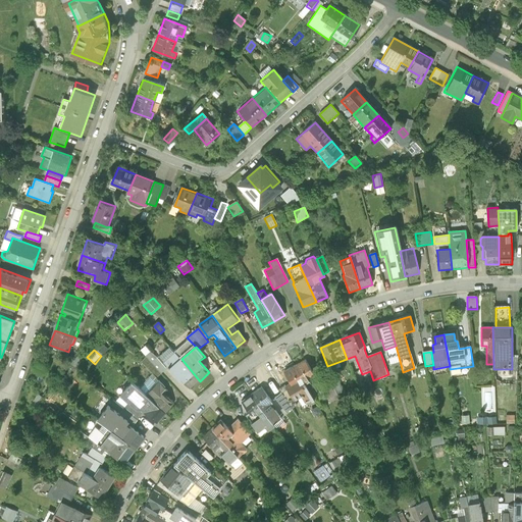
[(152,353),(142,362),(157,378),(169,367),(165,362),(160,357),(158,359),(152,353)]
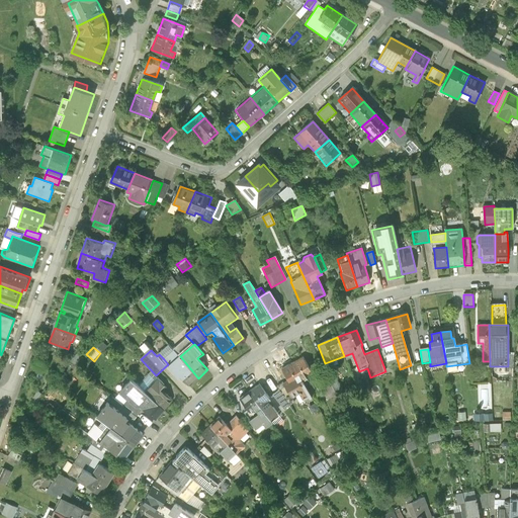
[(174,350),(164,359),(168,364),(188,386),(198,378),(180,356),(174,350)]
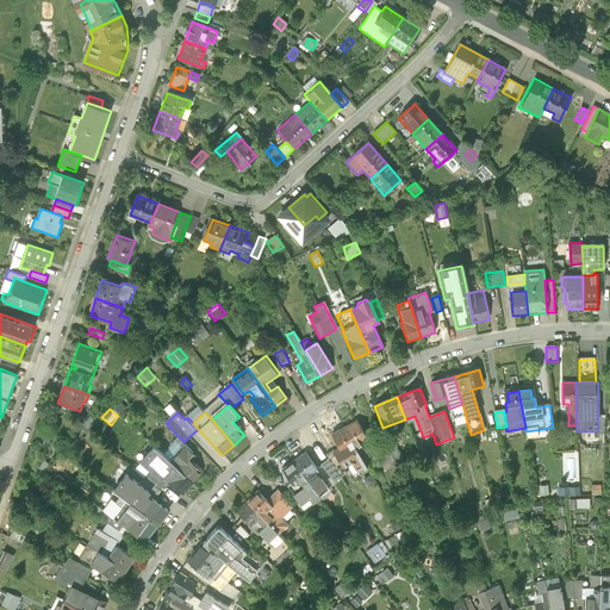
[(344,428),(358,449),(362,447),(360,443),(368,439),(358,421),(344,428)]
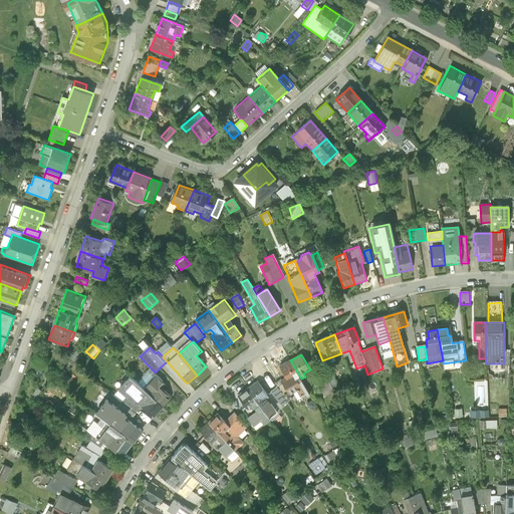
[(290,360),(280,366),(286,376),(282,379),(293,399),(298,407),(312,399),(301,378),(290,360)]
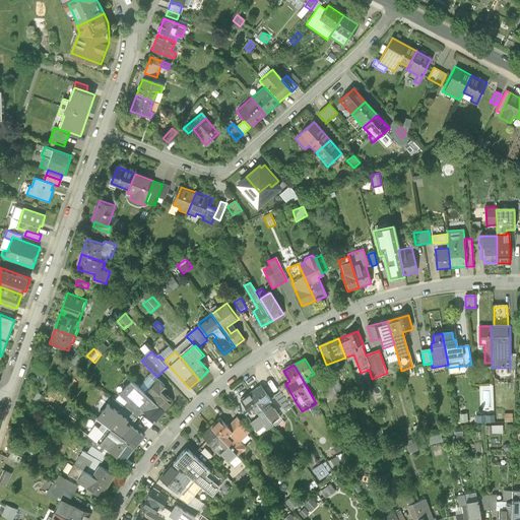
[(78,369),(72,366),(65,376),(71,380),(78,369)]
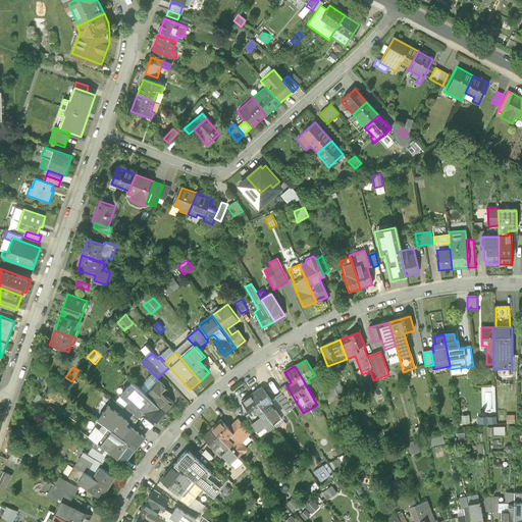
[(148,396),(167,413),(175,405),(163,394),(167,388),(160,382),(148,396)]
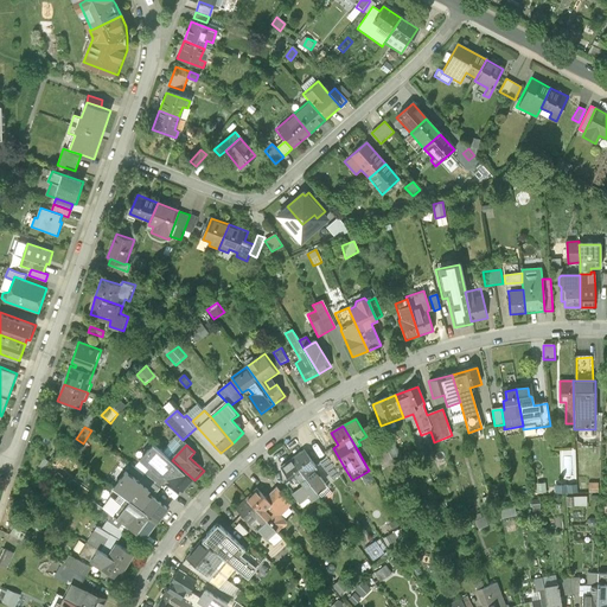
[(333,448),(324,453),(327,458),(339,475),(346,471),(333,448)]
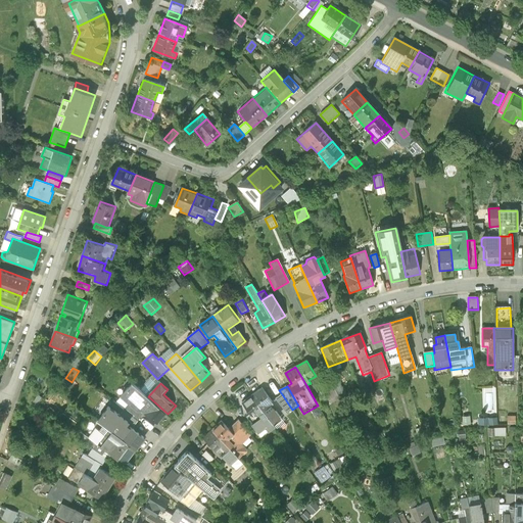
[(262,388),(250,396),(274,426),(283,420),(271,405),(273,403),(262,388)]
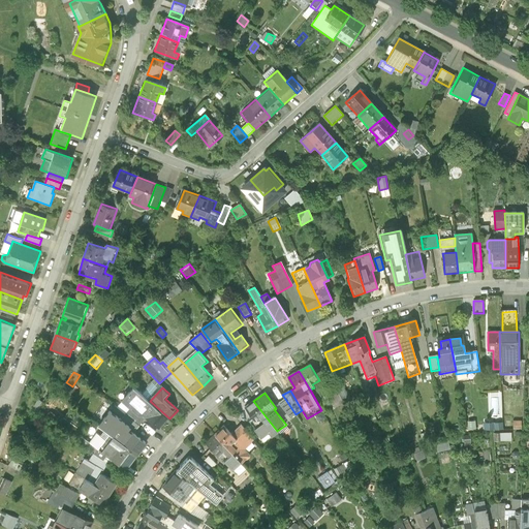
[(149,412),(145,416),(159,430),(169,418),(150,401),(144,395),(137,402),(149,412)]
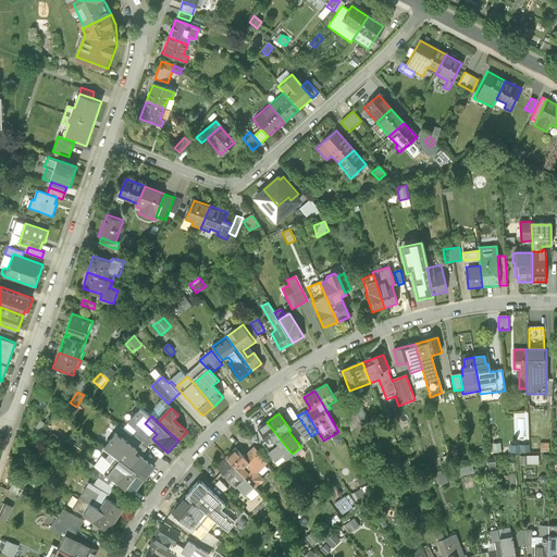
[(47,425),(41,420),(34,429),(40,434),(47,425)]
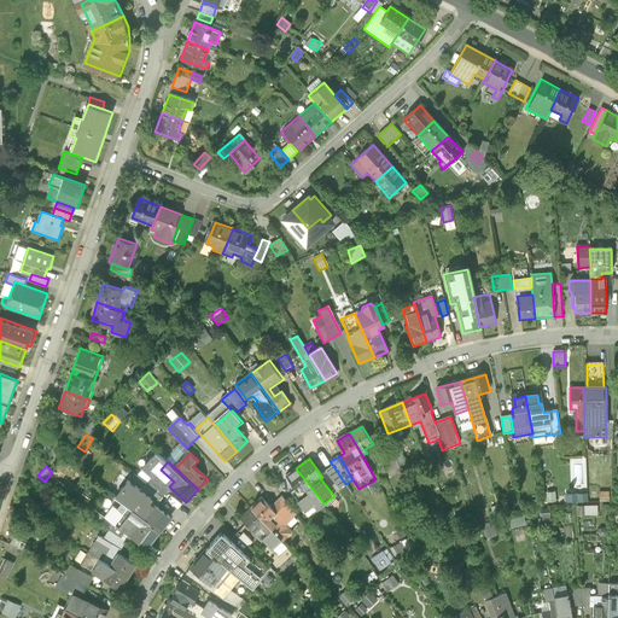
[(345,484),(333,466),(325,472),(339,489),(345,484)]
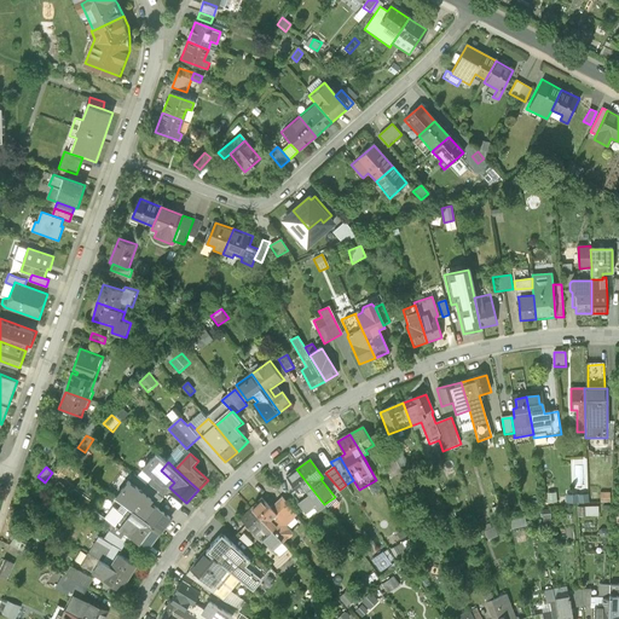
[(317,509),(324,504),(296,469),(287,476),(295,489),(291,492),(306,512),(314,505),(317,509)]
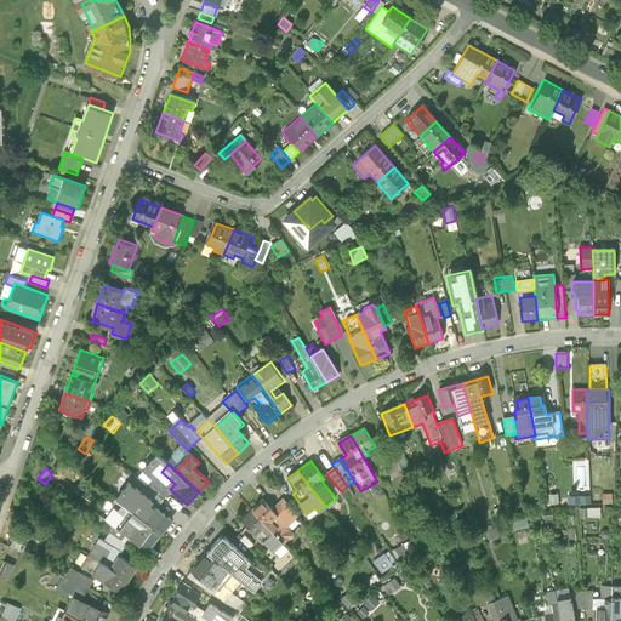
[(155,478),(142,493),(158,507),(171,491),(155,478)]
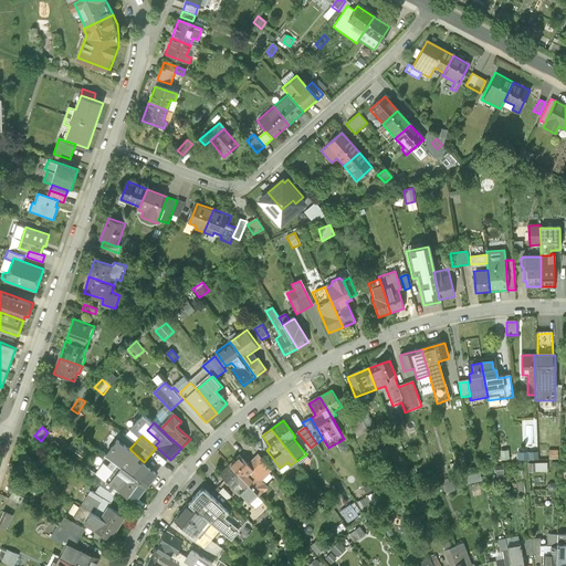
[(509,450),(500,451),(501,461),(510,460),(509,450)]
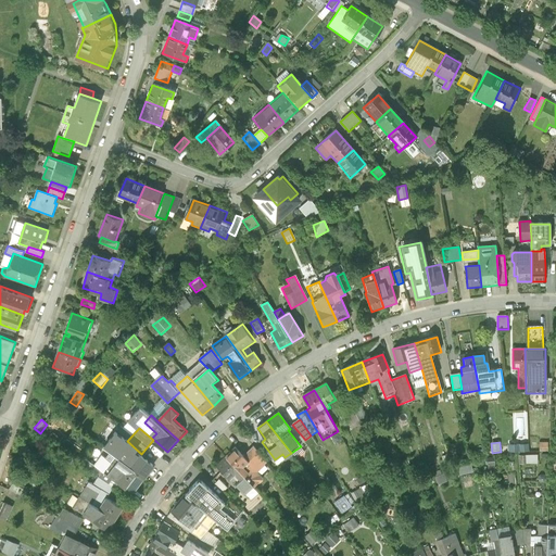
[(547,442),(539,442),(539,451),(547,451),(547,442)]
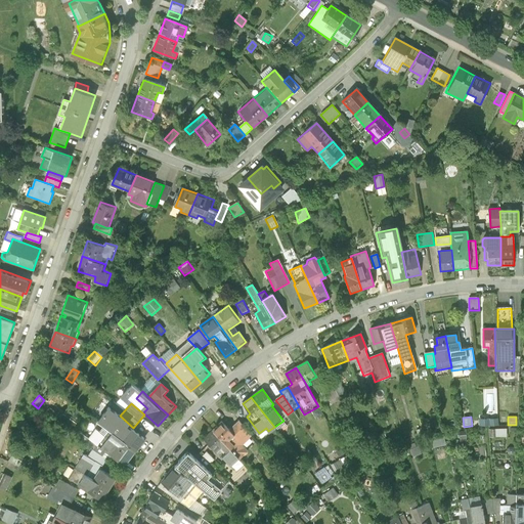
[(29,422),(23,418),(16,427),(22,431),(29,422)]
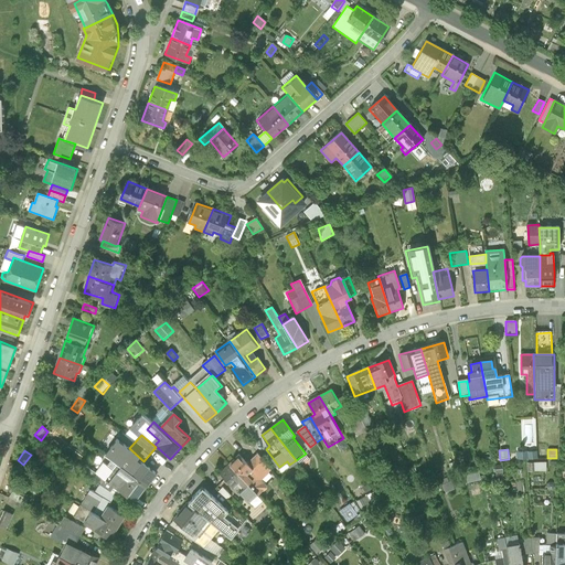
[(536,451),(516,452),(516,460),(537,459),(536,451)]
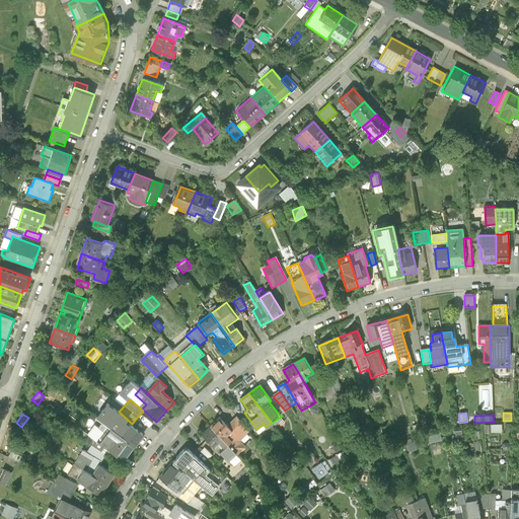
[(219,419),(209,428),(234,454),(236,455),(245,447),(239,441),(248,432),(235,418),(230,422),(226,426),(219,419)]
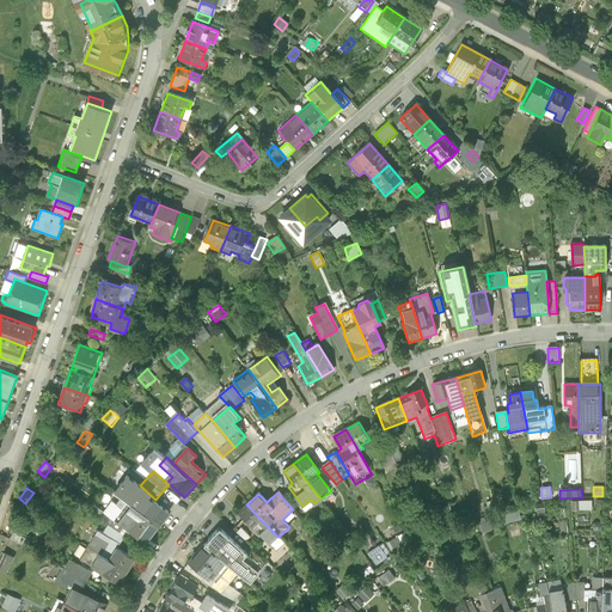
[(129,503),(133,507),(161,527),(170,515),(152,502),(150,506),(141,500),(135,495),(129,503)]
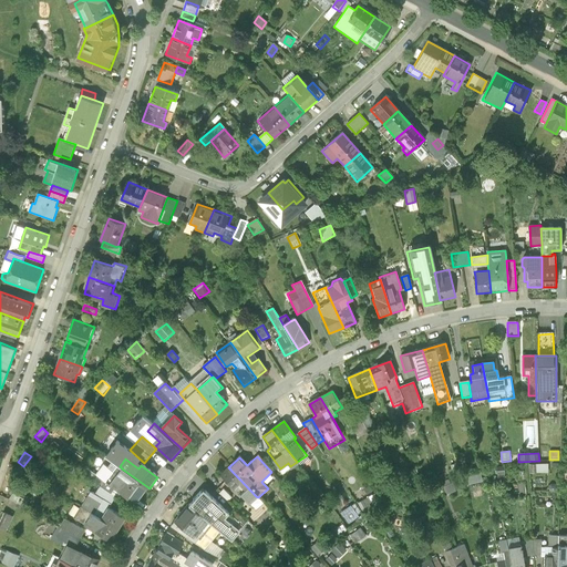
[(538,463),(528,464),(528,473),(539,473),(538,463)]
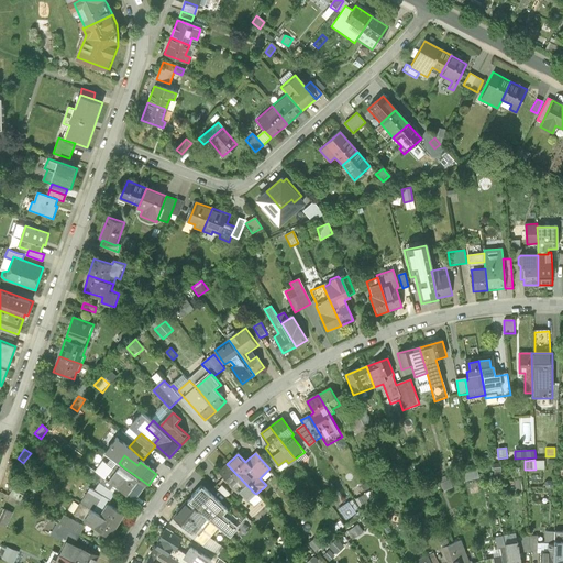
[(254,493),(227,464),(218,472),(227,482),(231,487),(236,482),(241,487),(236,493),(245,501),(254,493)]
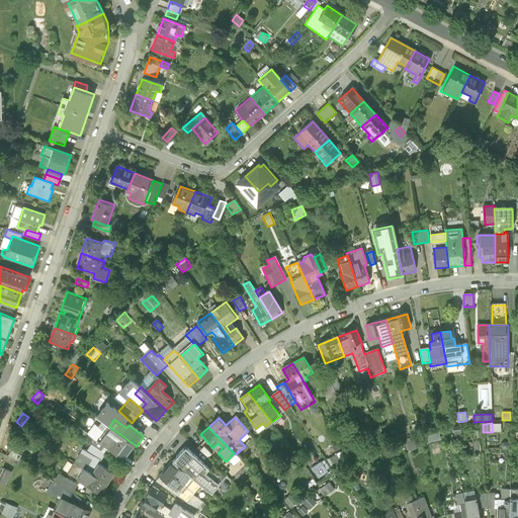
[(137,446),(112,429),(101,443),(106,447),(111,451),(125,461),(137,446)]
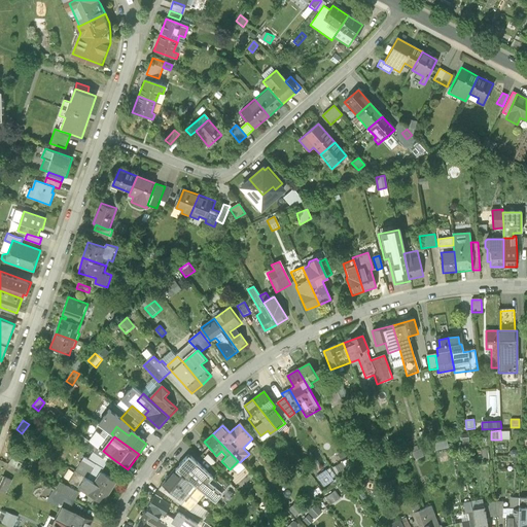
[(393,440),(385,443),(387,448),(395,445),(393,440)]
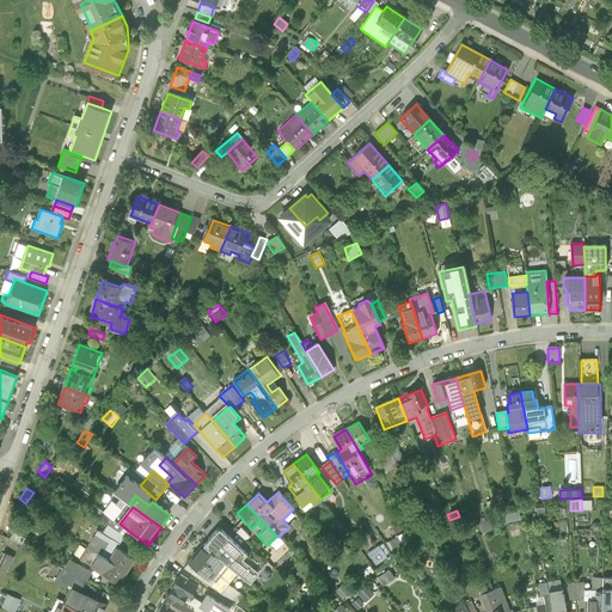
[(114,520),(110,526),(121,534),(126,528),(120,524),(114,520)]
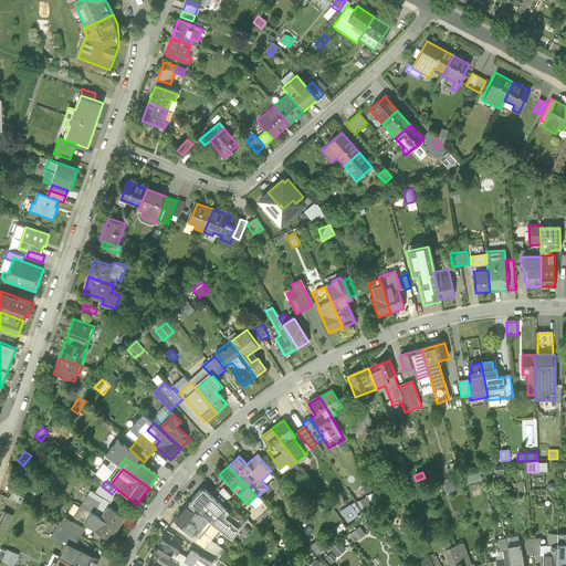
[(442,485),(446,493),(454,490),(451,482),(442,485)]
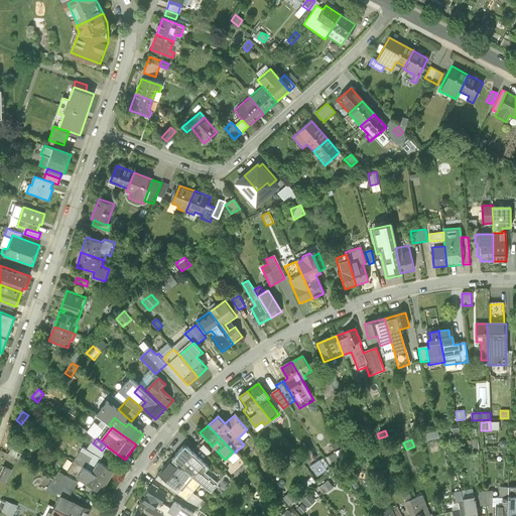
[(174,455),(211,488),(224,474),(210,461),(187,441),(180,448),(174,455)]
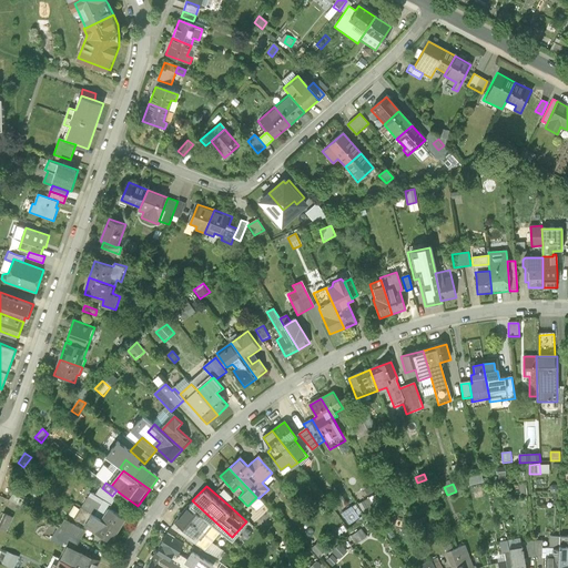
[(102,488),(95,495),(112,505),(117,498),(112,496),(102,488)]
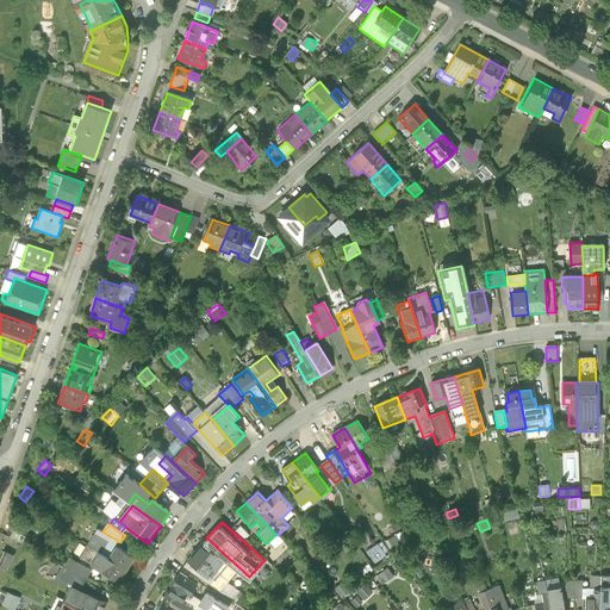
[(33,536),(16,527),(11,536),(29,546),(33,536)]
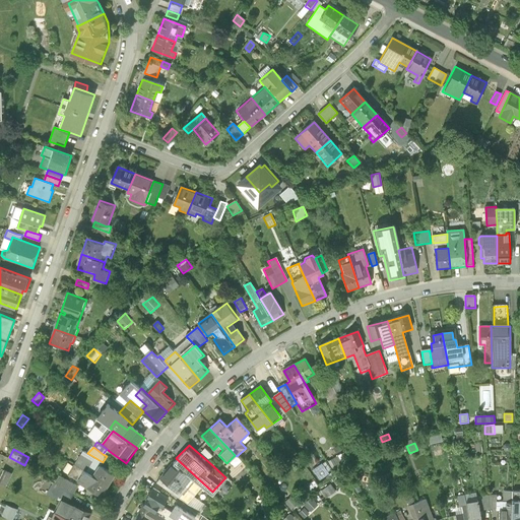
[(84,451),(75,464),(110,488),(117,475),(102,467),(101,466),(103,462),(87,453),(84,451)]
